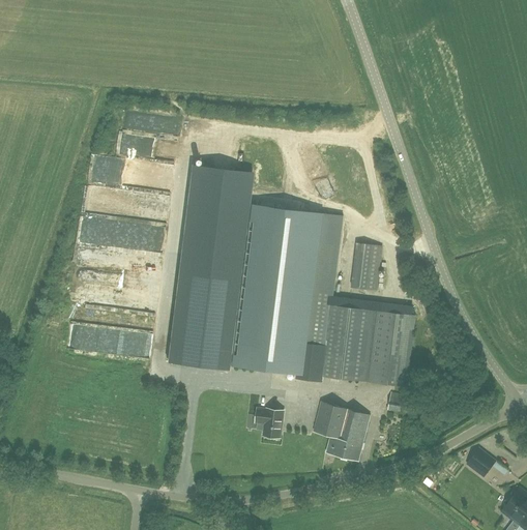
[(137,130),(138,113),(128,112),(128,130),(137,130)]
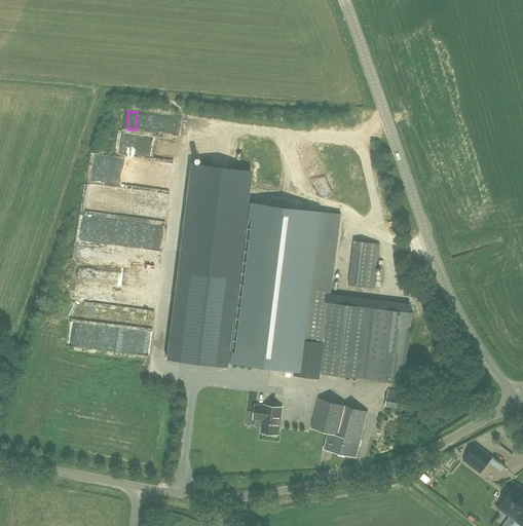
[(223,366),(249,171),(188,163),(162,358),(223,366)]
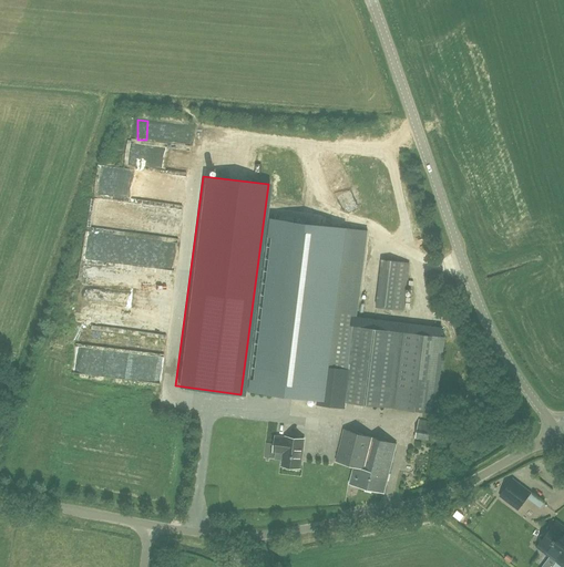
[(309,232),(299,309),(288,395),(316,399),(316,402),(314,402),(341,405),(341,402),(431,413),(441,338),(345,326),(352,261),(339,260),(342,235),(309,232)]
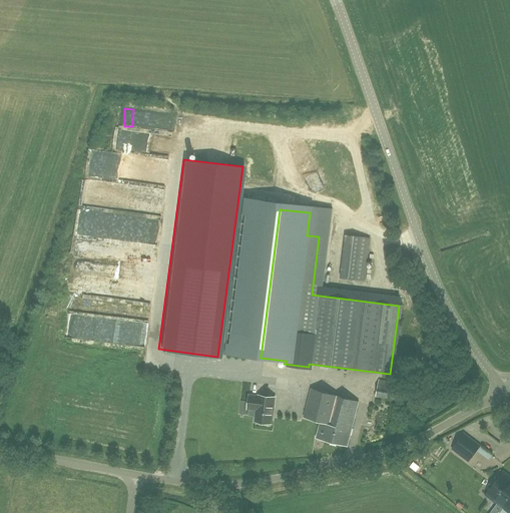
[(156,224),(140,227),(141,236),(158,234),(156,224)]
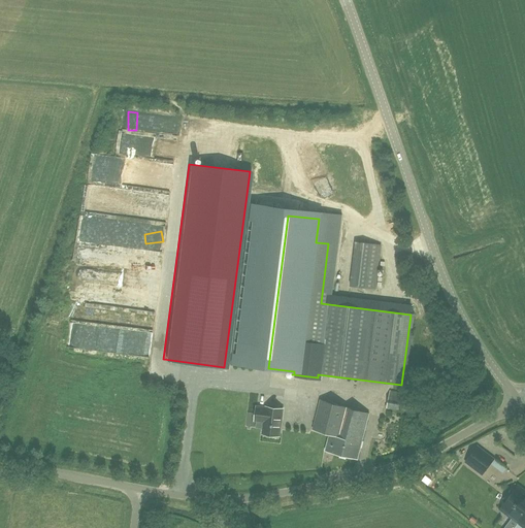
[(353,242),(348,286),(372,289),(379,245),(353,242)]
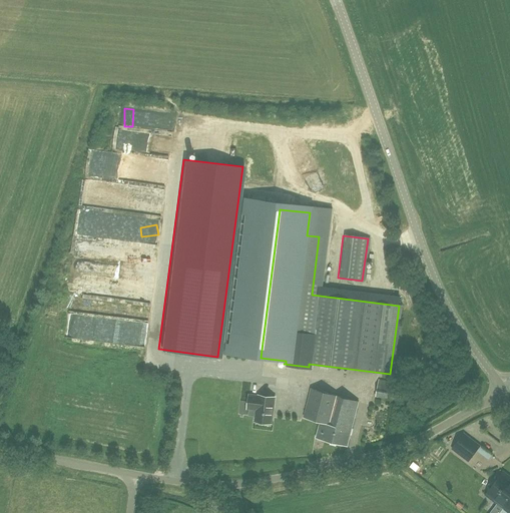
[(263,259),(258,307),(267,307),(271,260),(263,259)]
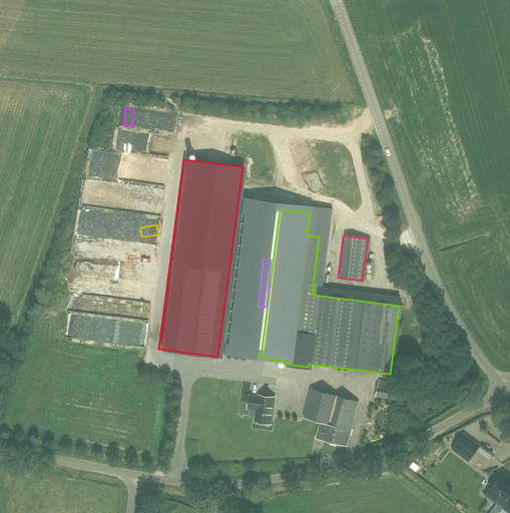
[(357,291),(342,291),(342,299),(358,298),(357,291)]
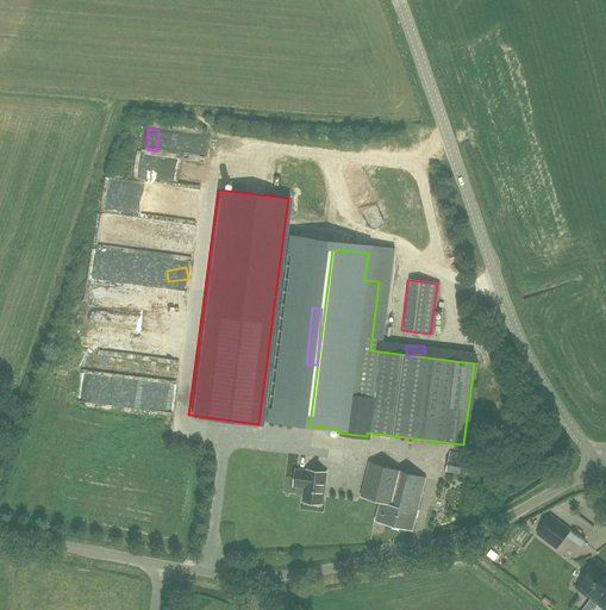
[(473,477),(475,456),(445,452),(443,472),(473,477)]
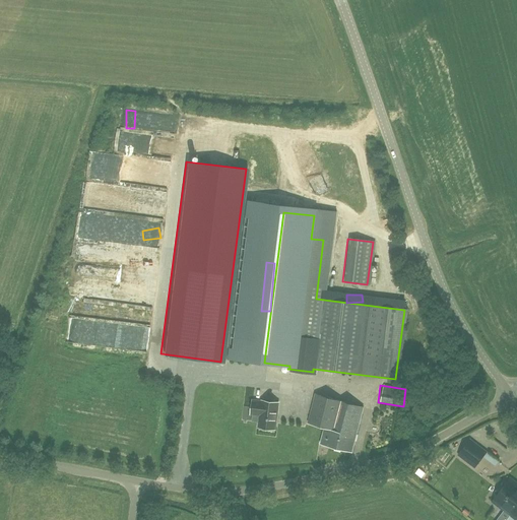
[(349,452),(357,425),(362,407),(312,395),(305,423),(323,428),(318,444),(332,448),(332,449),(339,451),(339,450),(349,452)]
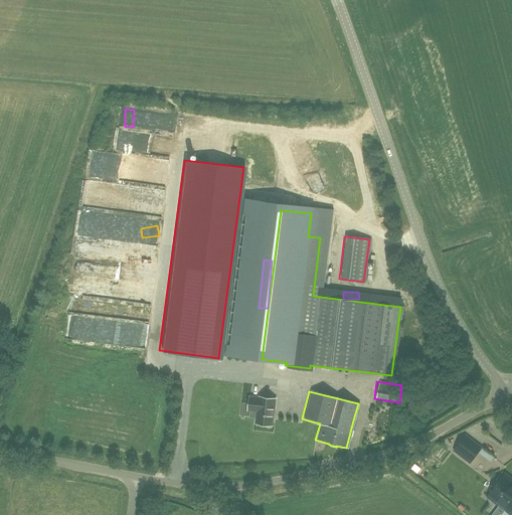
[(244,409),(254,410),(252,422),(269,424),(272,398),(256,397),(246,396),(244,409)]
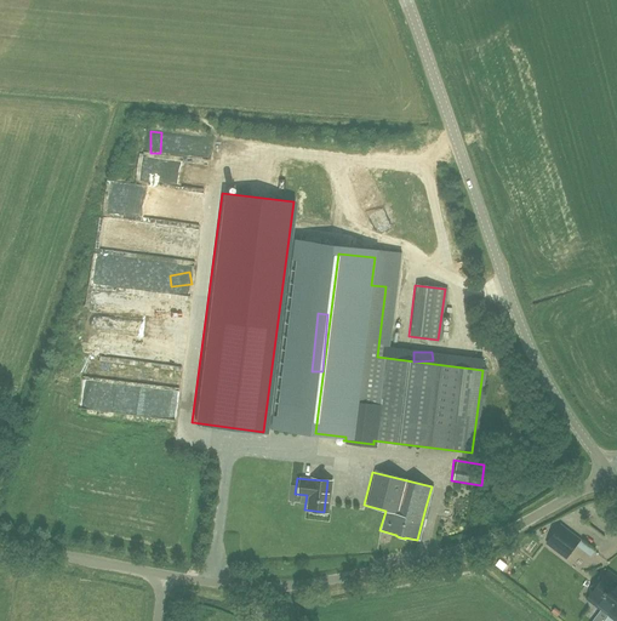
[(563,559),(577,540),(558,524),(542,543),(563,559)]
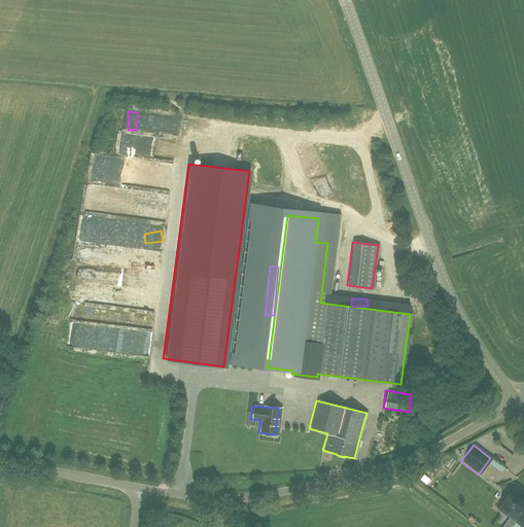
[(491,483),(504,467),(493,458),(480,473),(491,483)]
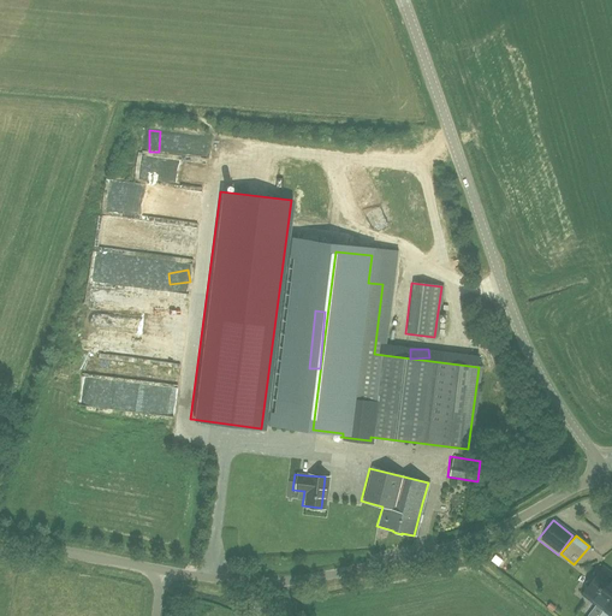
[(611,615),(611,576),(600,567),(578,594),(607,615),(611,615)]
